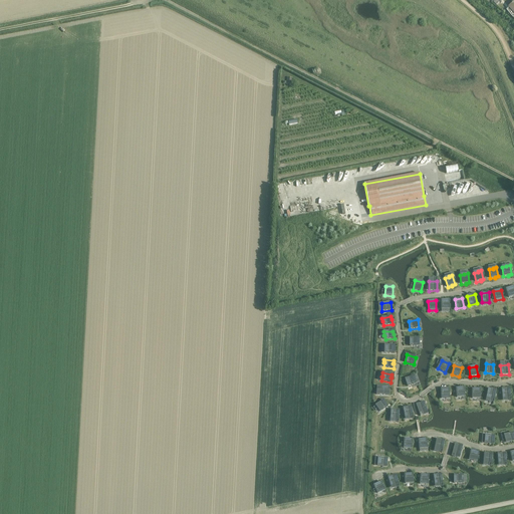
[(408,387),(417,383),(414,375),(405,379),(408,387)]
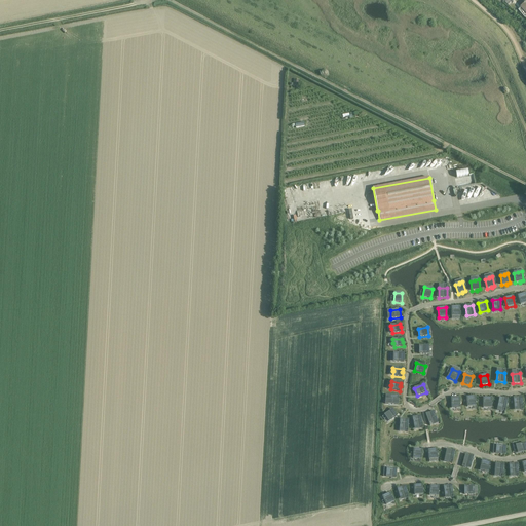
[(388,404),(398,405),(399,397),(388,397),(388,404)]
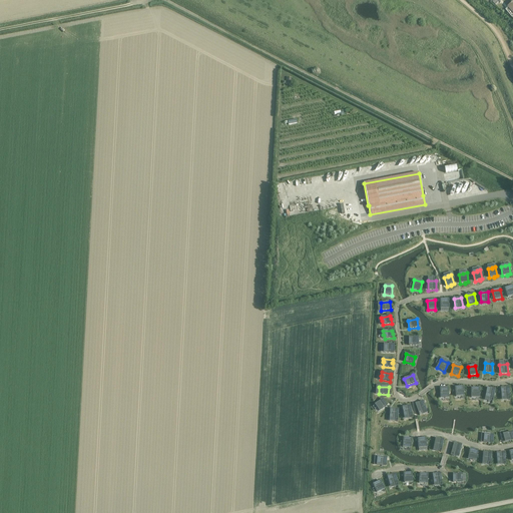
[(455,388),(456,397),(464,396),(463,387),(455,388)]
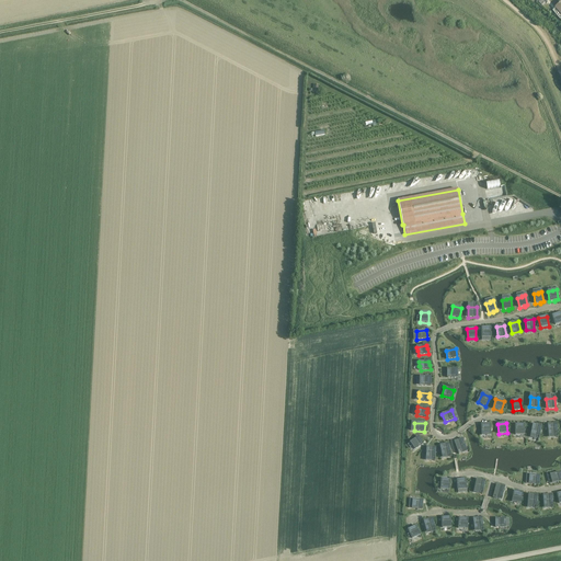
[(539,436),(541,426),(533,424),(531,434),(539,436)]
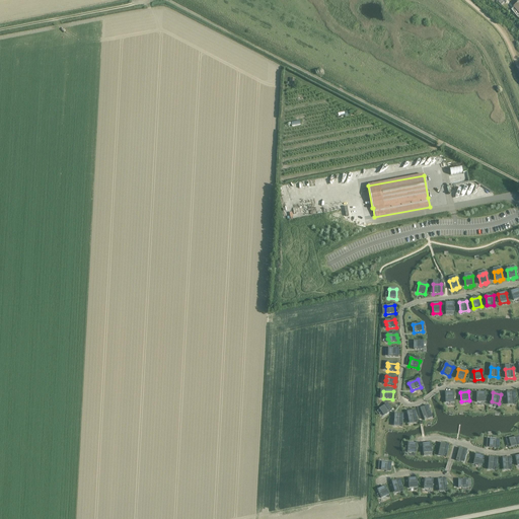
[(515,401),(515,392),(507,393),(508,402),(515,401)]
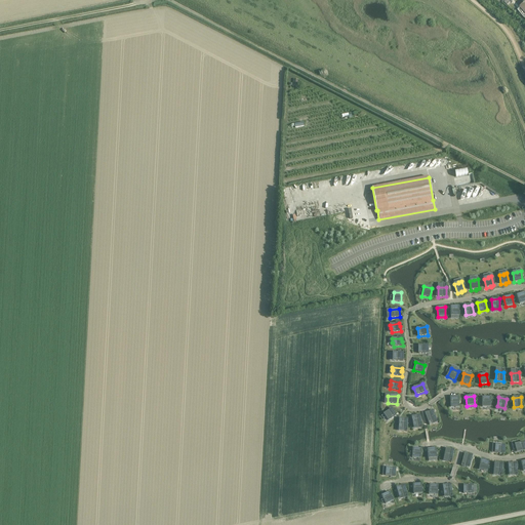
[(450,398),(451,407),(455,407),(455,408),(459,407),(458,398),(455,398),(450,398)]
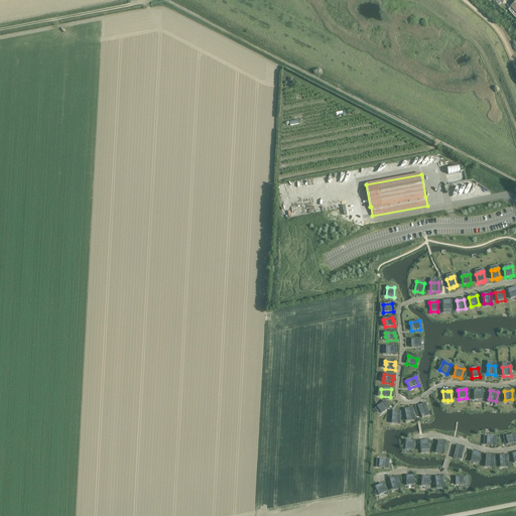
[(385,401),(377,407),(382,413),(389,408),(385,401)]
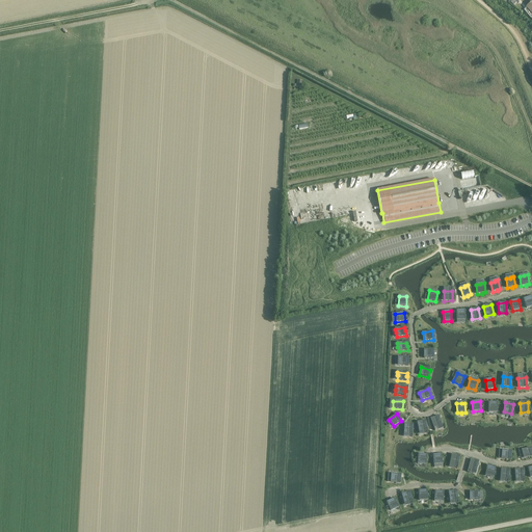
[(434,428),(442,425),(439,417),(431,419),(434,428)]
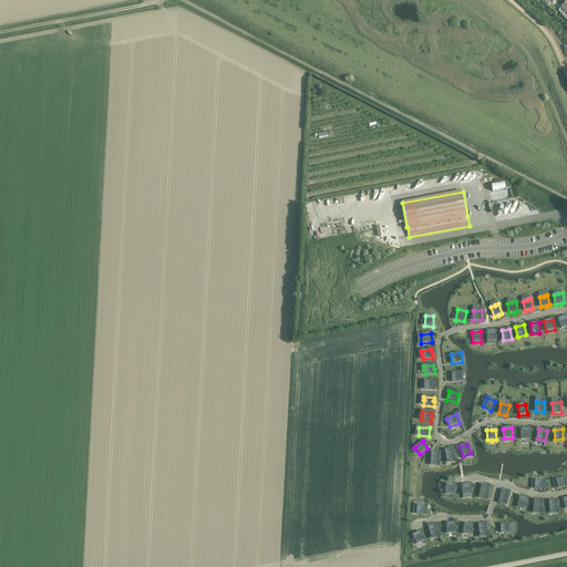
[(446,461),(455,459),(453,449),(445,451),(446,461)]
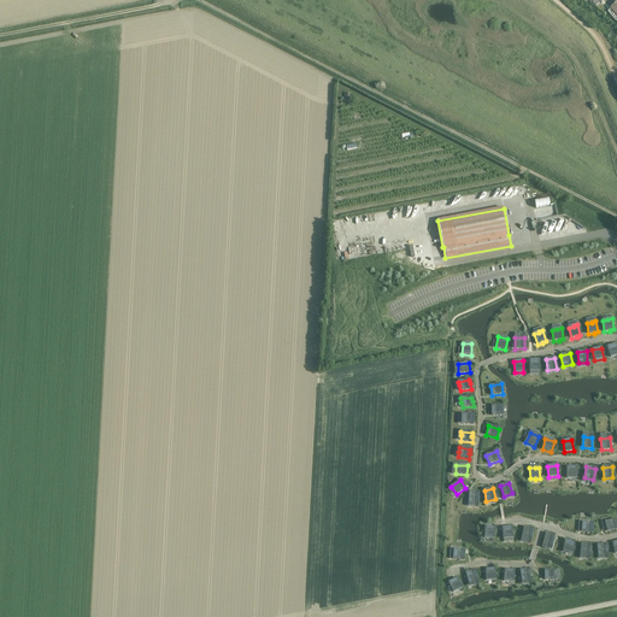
[(469,504),(479,504),(479,493),(469,492),(469,504)]
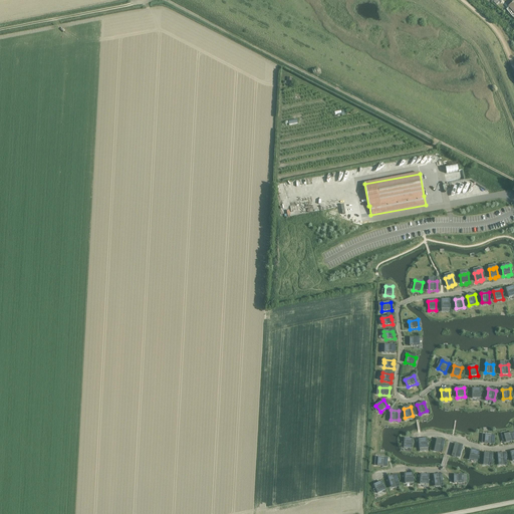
[(513,440),(513,436),(513,433),(504,436),(506,443),(513,440)]
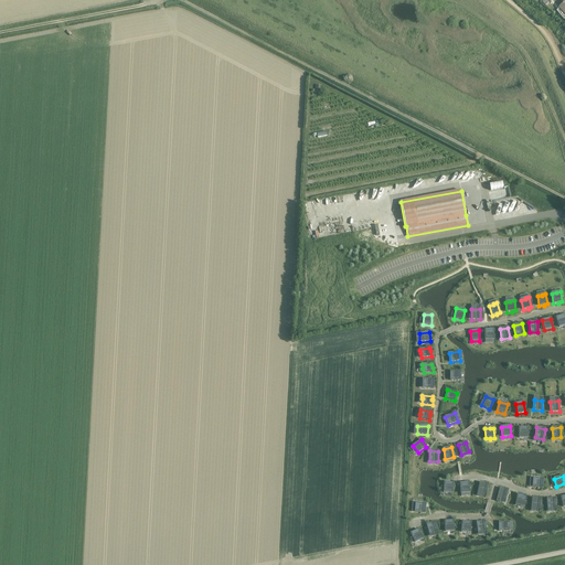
[(543,488),(544,479),(533,479),(533,487),(543,488)]
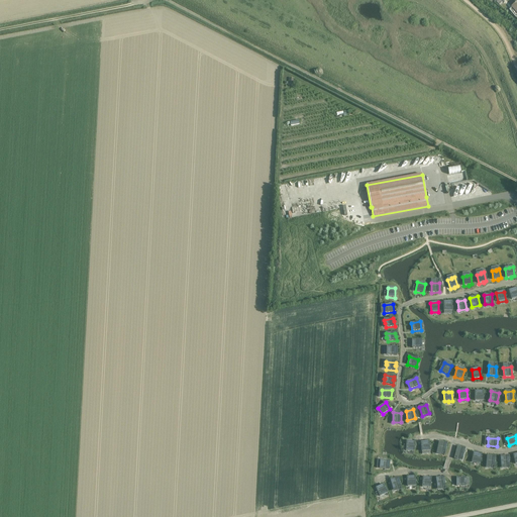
[(414,451),(415,442),(407,441),(406,451),(414,451)]
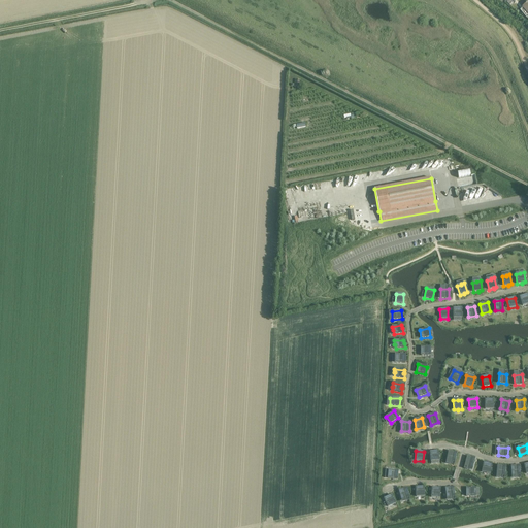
[(439,461),(438,451),(430,452),(431,461),(439,461)]
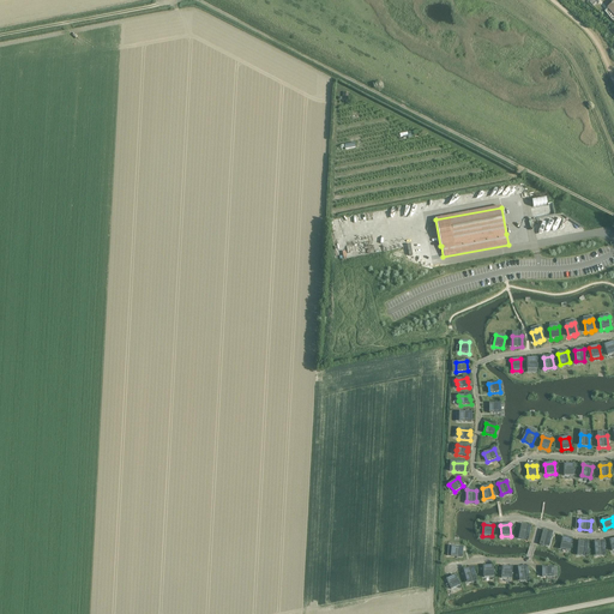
[(531,527),(522,524),(519,536),(529,537),(531,527)]
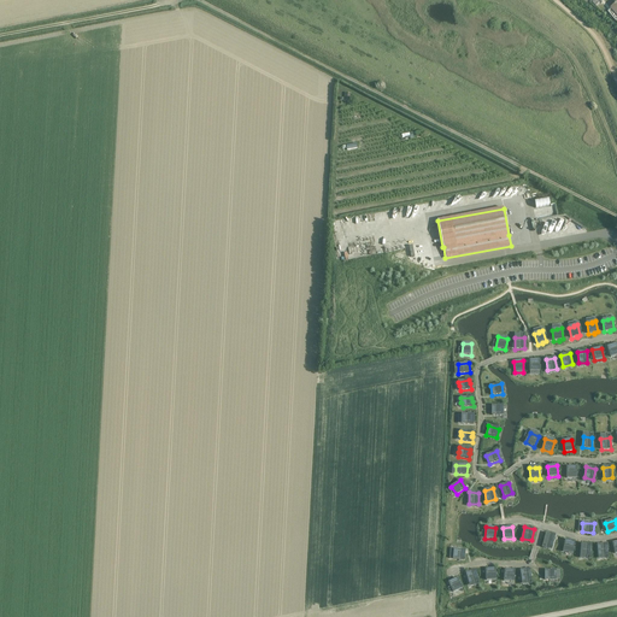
[(544,545),(552,547),(556,536),(546,534),(544,545)]
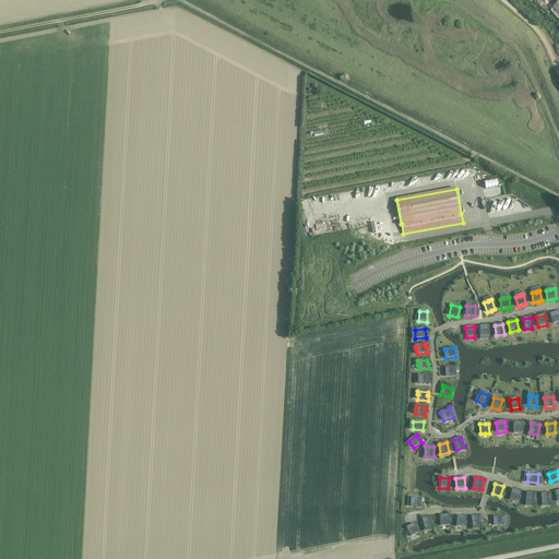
[(512,489),(510,500),(515,500),(515,501),(519,502),(521,491),(518,491),(518,490),(512,489)]
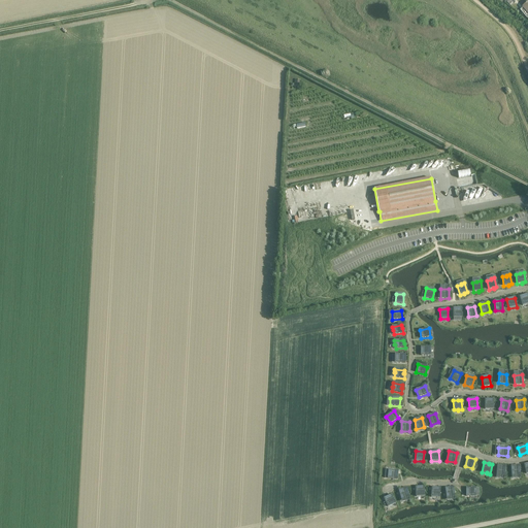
[(504,475),(505,466),(497,465),(497,475),(504,475)]
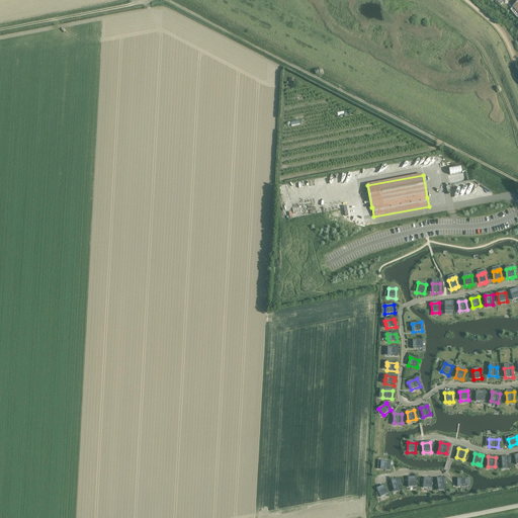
[(510,466),(509,456),(502,457),(502,466),(510,466)]
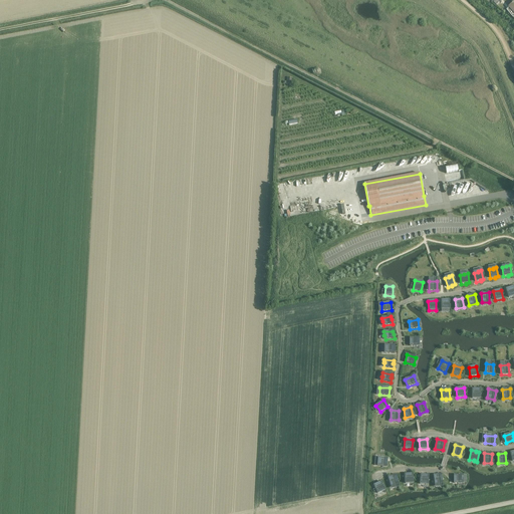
[(387,467),(388,459),(378,458),(377,466),(387,467)]
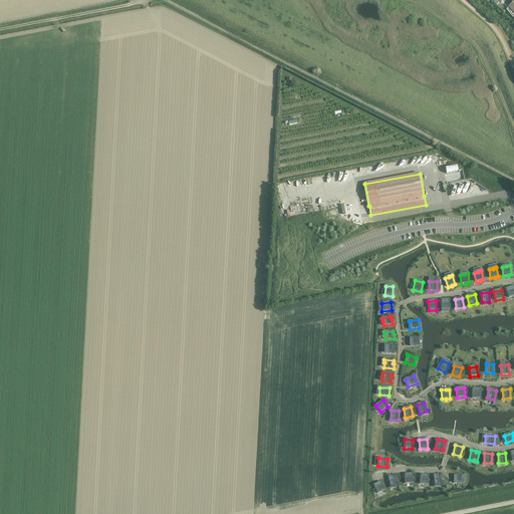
[(405,474),(406,484),(413,483),(413,474),(405,474)]
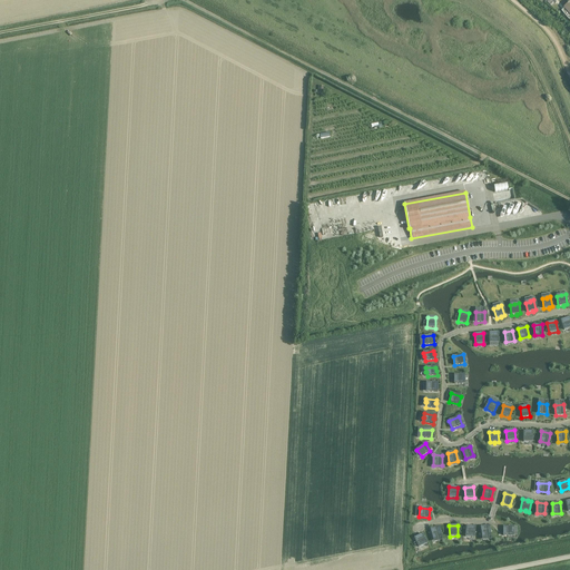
[(491,537),(490,526),(481,527),(482,538),(491,537)]
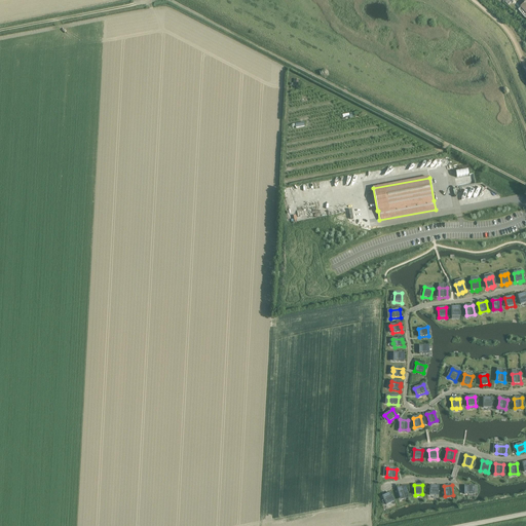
[(408,495),(405,486),(398,488),(400,497),(408,495)]
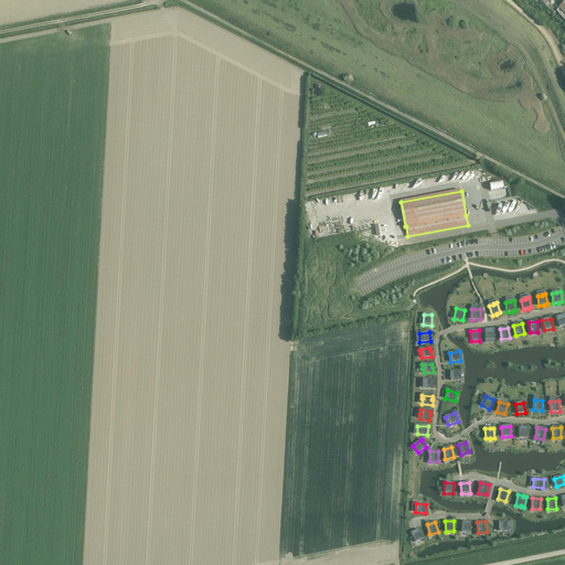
[(462,522),(461,532),(470,533),(471,523),(462,522)]
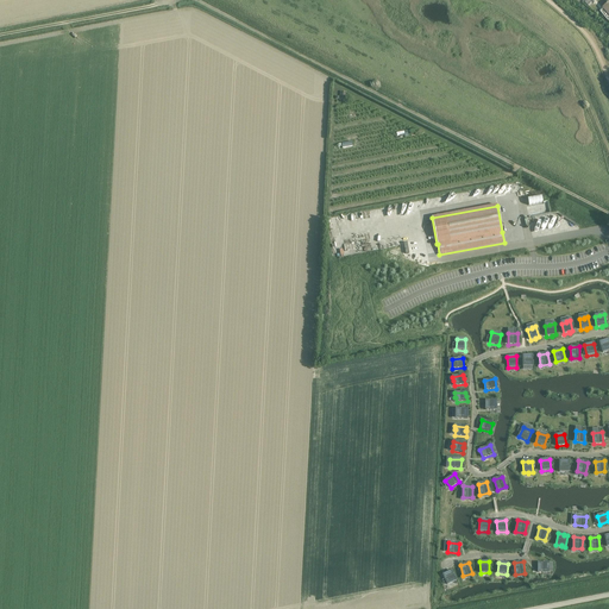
[(443,575),(447,585),(456,581),(451,571),(443,575)]
